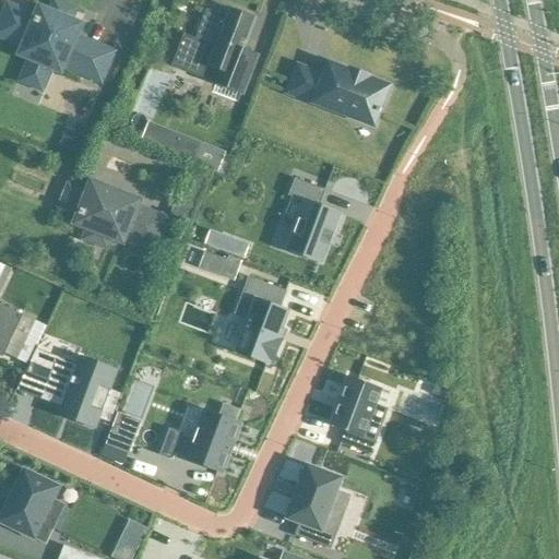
[(113,54),(85,43),(84,45),(73,40),(80,26),(70,22),(74,11),(56,3),(51,14),(40,10),(37,19),(9,7),(0,28),(0,35),(26,46),(22,55),(33,59),(26,74),(45,82),(50,67),(61,71),(63,66),(100,81),(113,54)]
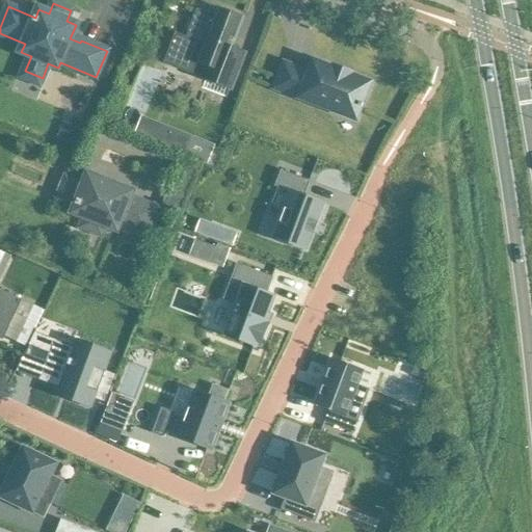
[(243,53),(231,48),(242,19),(219,9),(216,17),(197,9),(186,37),(176,33),(175,34),(179,35),(168,61),(196,72),(200,63),(210,68),(205,79),(230,89),(243,53)]
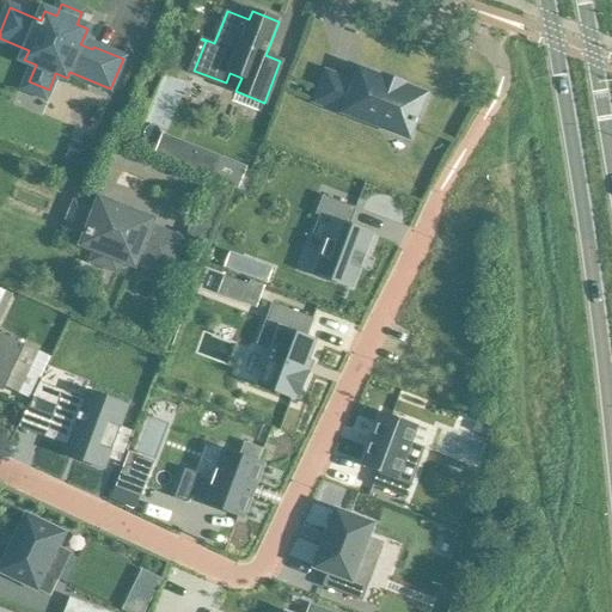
[(427,96),(405,87),(407,85),(384,75),(383,78),(360,69),(355,83),(326,72),(314,103),(410,140),(427,96)]
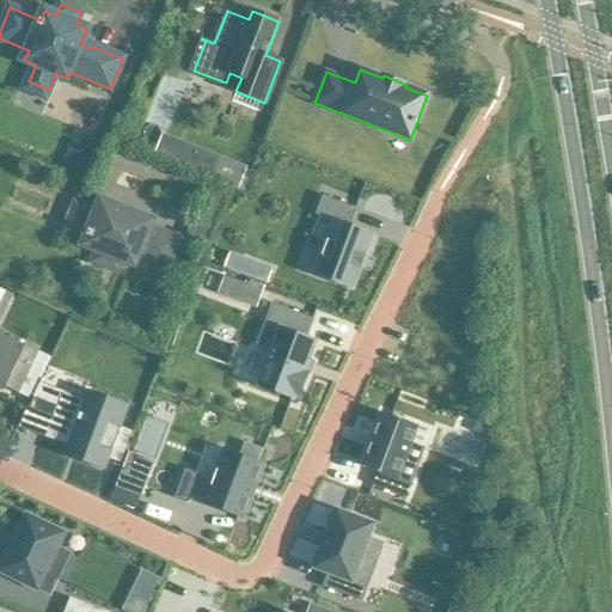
[(191,146),(183,167),(212,178),(220,157),(191,146)]
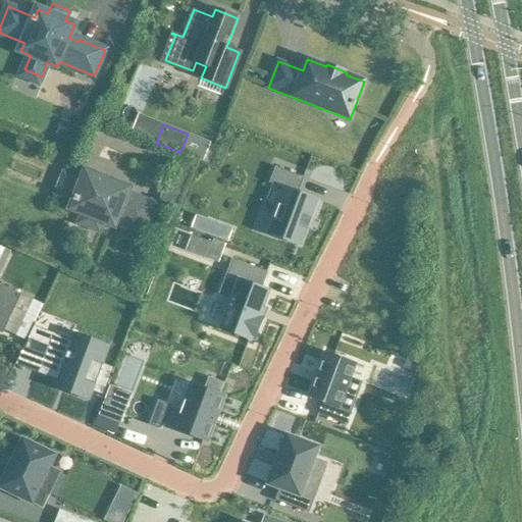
[(284,189),(267,233),(301,246),(307,229),(309,230),(313,218),(311,217),(318,200),(299,193),(305,177),(276,167),(269,184),(284,189)]
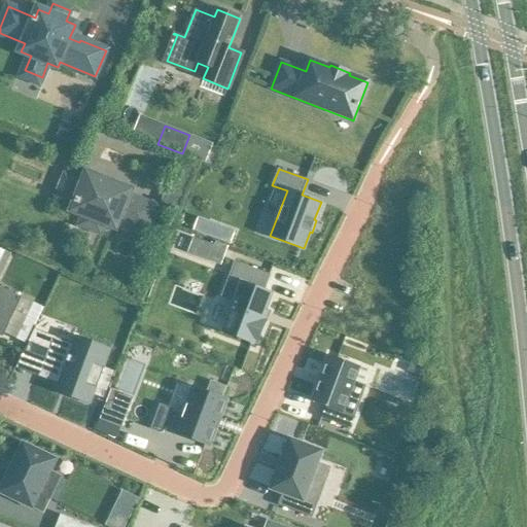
[(128,196),(130,190),(116,185),(116,183),(102,177),(101,179),(86,174),(83,184),(72,180),(66,197),(76,202),(73,211),(85,216),(82,224),(100,232),(103,222),(115,227),(117,222),(146,233),(156,207),(128,196)]
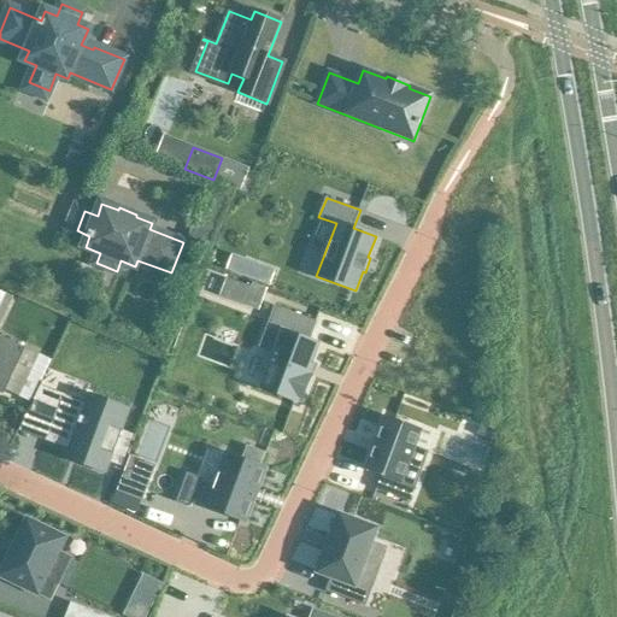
[(188,257),(183,270),(198,275),(203,262),(188,257)]
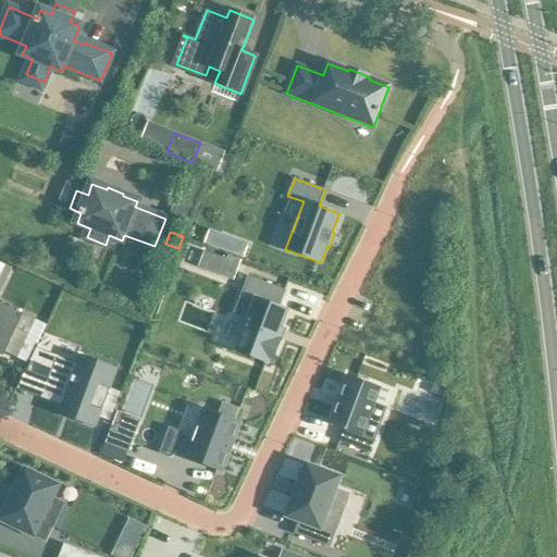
[(210,232),(206,245),(231,254),(235,242),(210,232)]
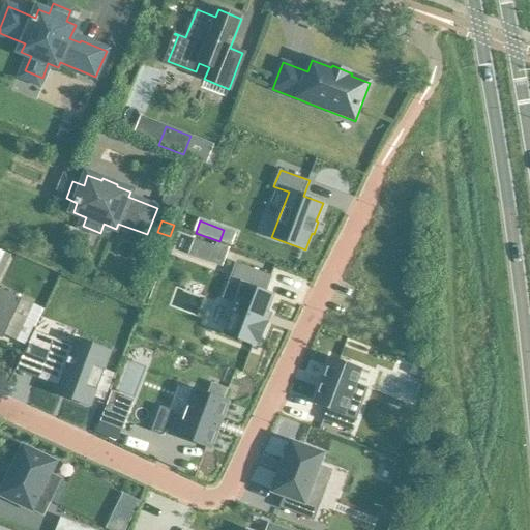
[(230,248),(217,244),(216,247),(210,264),(223,269),(230,248)]
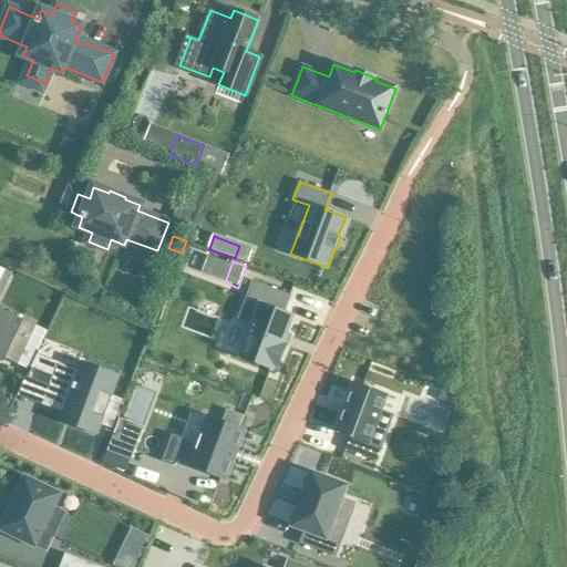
[(253,282),(239,319),(251,325),(239,358),(272,370),(272,367),(277,369),(286,346),(281,344),(292,316),(285,312),(290,296),(253,282)]
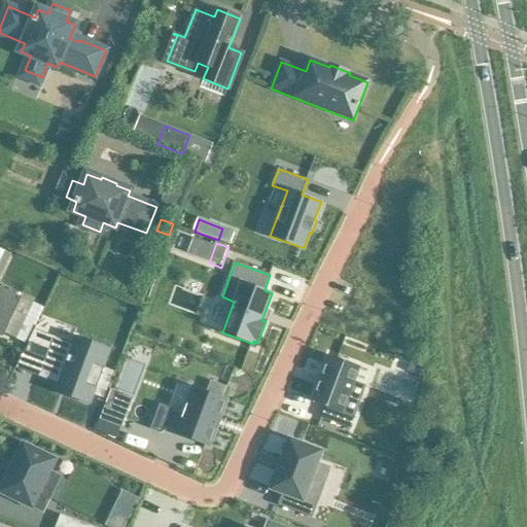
[(44,308),(14,292),(0,286),(0,331),(29,345),(44,308)]
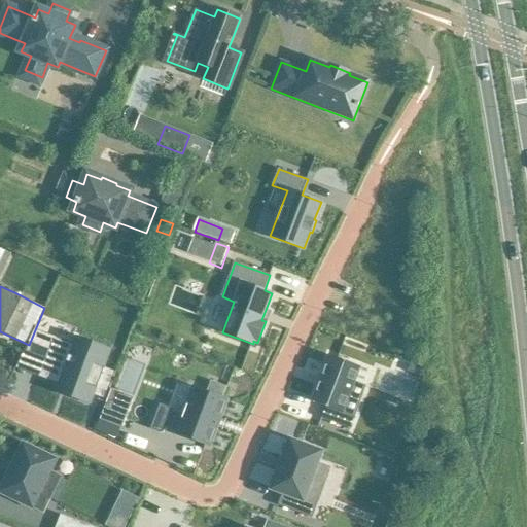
[(54,338),(39,376),(71,387),(68,395),(91,402),(93,395),(104,399),(115,372),(104,367),(110,351),(77,339),(74,346),(54,338)]
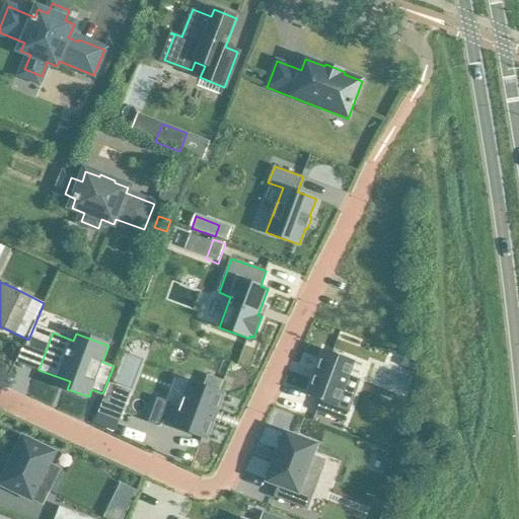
[(324,350),(307,395),(320,400),(316,413),(345,423),(350,410),(339,405),(355,362),(324,350)]
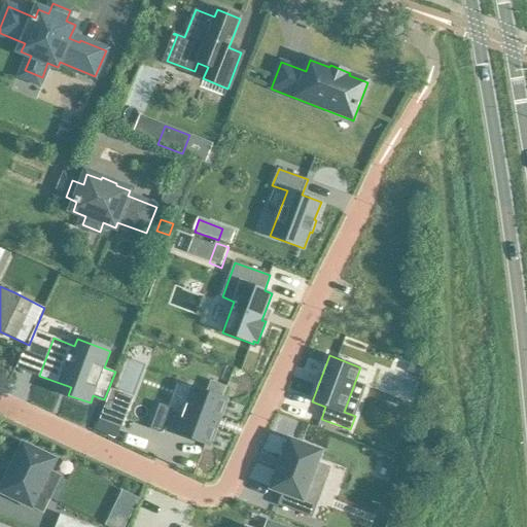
[(411,362),(409,371),(420,375),(423,366),(411,362)]
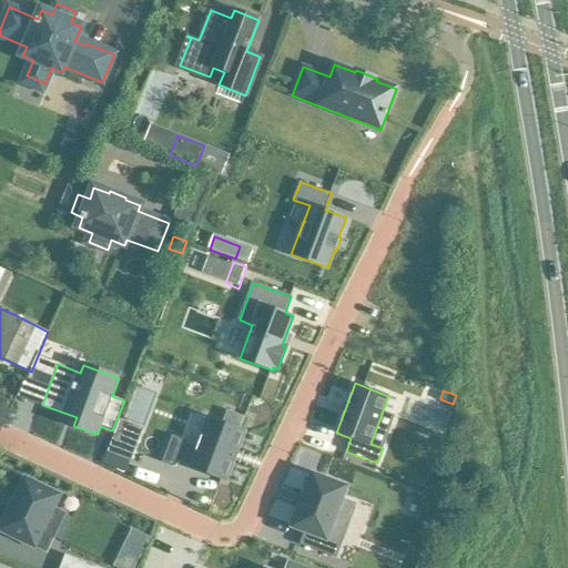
[(172,435),(162,463),(175,467),(178,460),(191,466),(190,467),(225,480),(244,430),(241,429),(245,417),(227,411),(223,423),(209,417),(198,446),(185,442),(185,440),(172,435)]
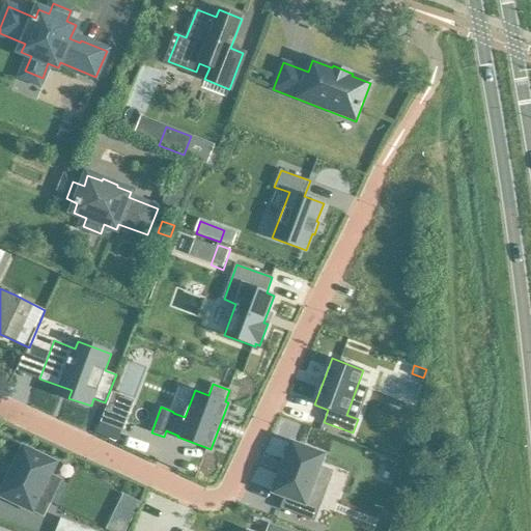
[(101,423),(123,431),(130,417),(107,409),(101,423)]
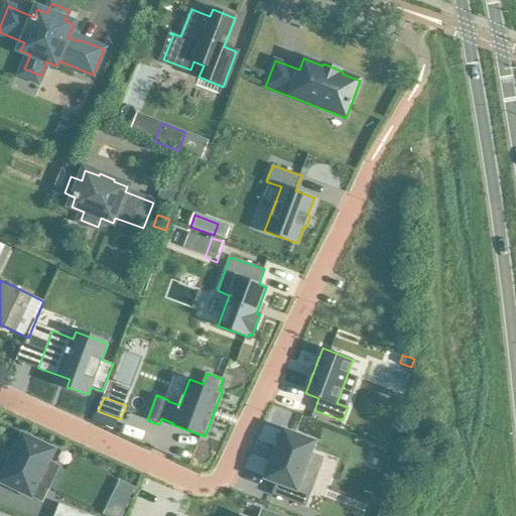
[(272,462),(265,480),(276,484),(272,495),(301,506),(305,493),(297,490),(315,442),(283,430),(277,448),(281,449),(276,463),(272,462)]
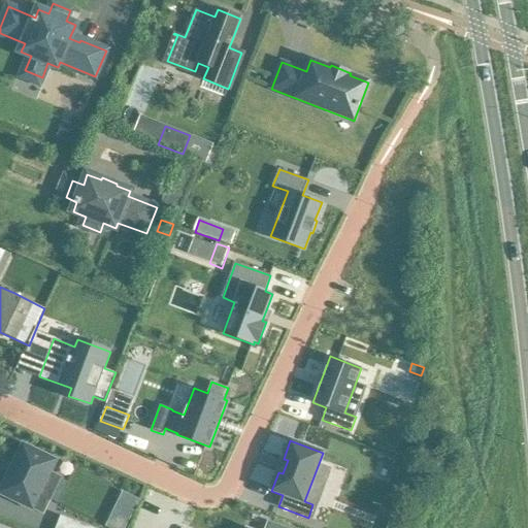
[(39,495),(56,460),(23,444),(0,491),(0,493),(43,515),(51,501),(39,495)]
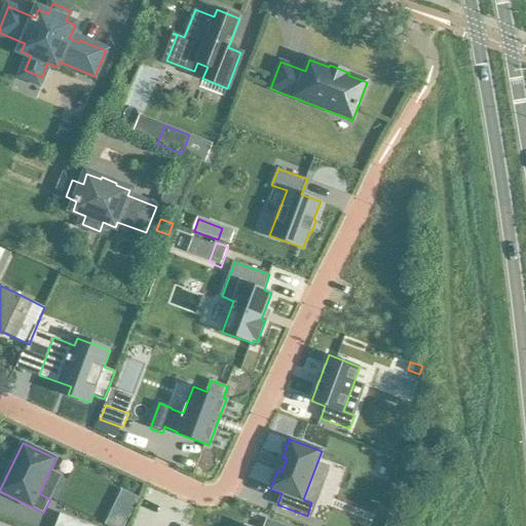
[(138,498),(123,491),(114,508),(129,515),(138,498)]
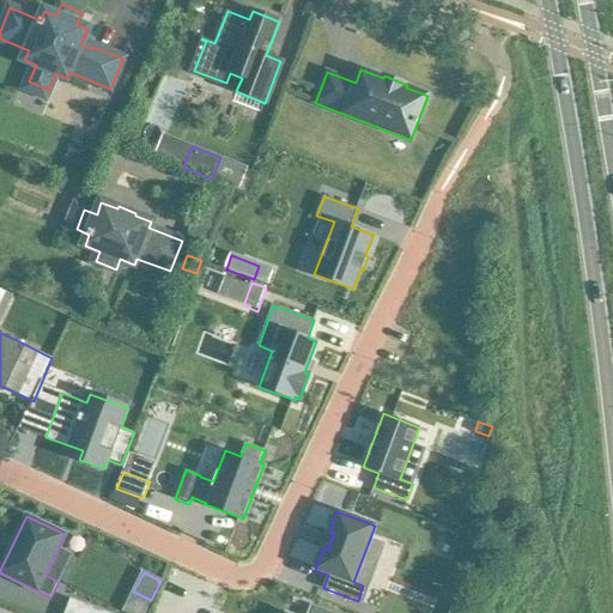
[(105,612),(71,600),(66,612),(105,612)]
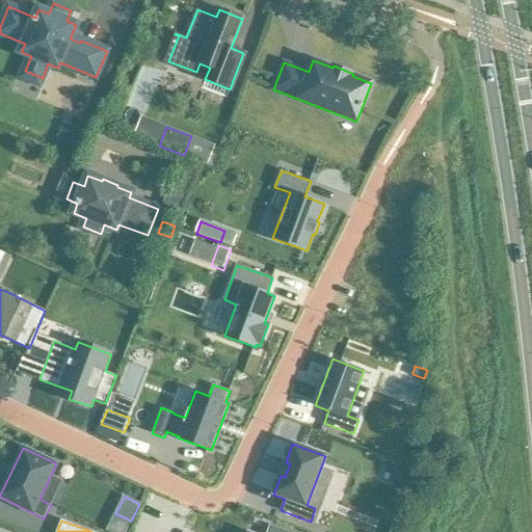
[(33,531),(52,531),(54,529),(36,523),(33,531)]
